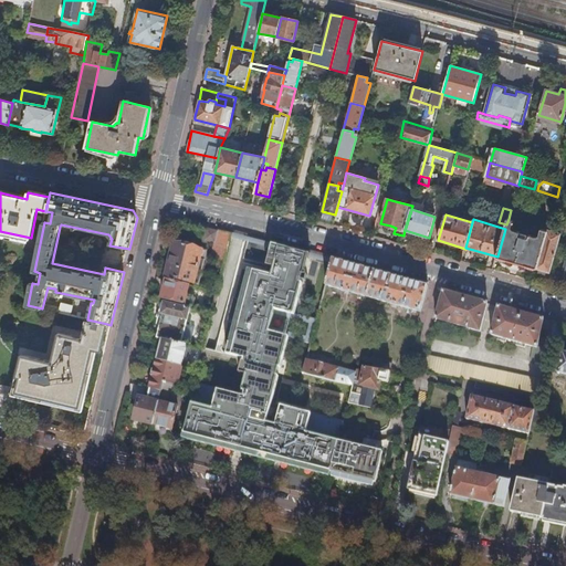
[(505,229),(498,257),(537,269),(547,231),(542,229),(540,236),(536,237),(528,234),(530,230),(524,229),(523,232),(515,230),(513,227),(514,220),(509,219),(506,224),(505,229)]
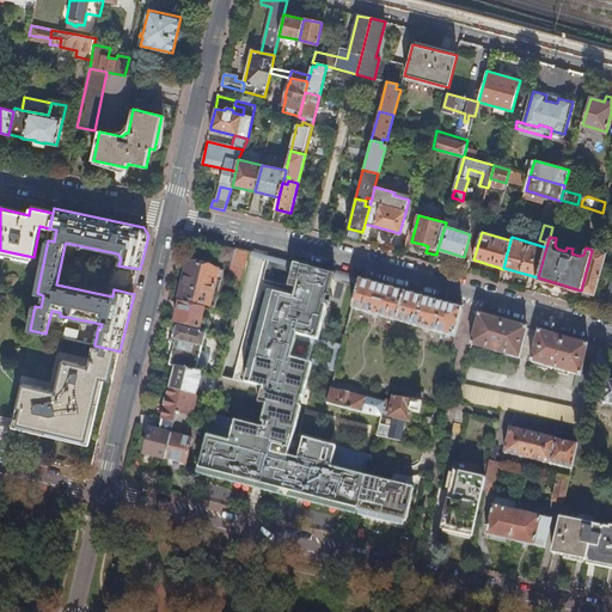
[(228,280),(243,283),(250,254),(224,246),(221,259),(233,263),(228,280)]
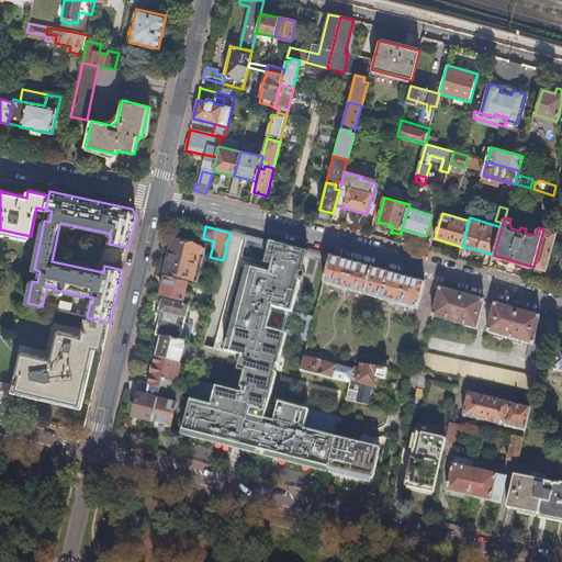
[(558,232),(544,228),(543,229),(534,267),(547,270),(558,232)]
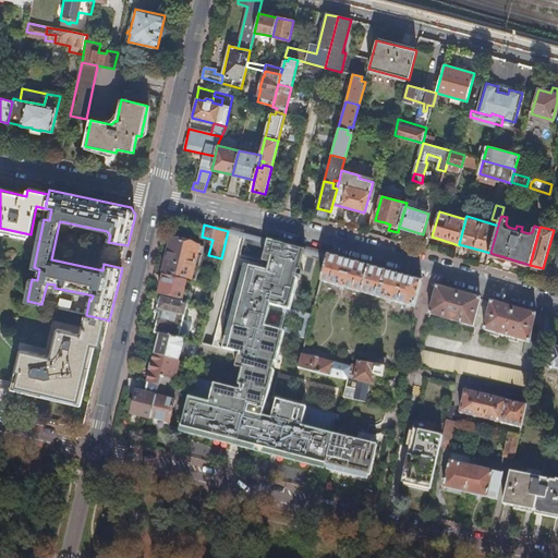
[(189,396),(181,426),(326,465),(334,435),(339,416),(269,397),(296,290),(306,250),(259,239),(230,349),(202,343),(195,370),(192,383),(189,396)]
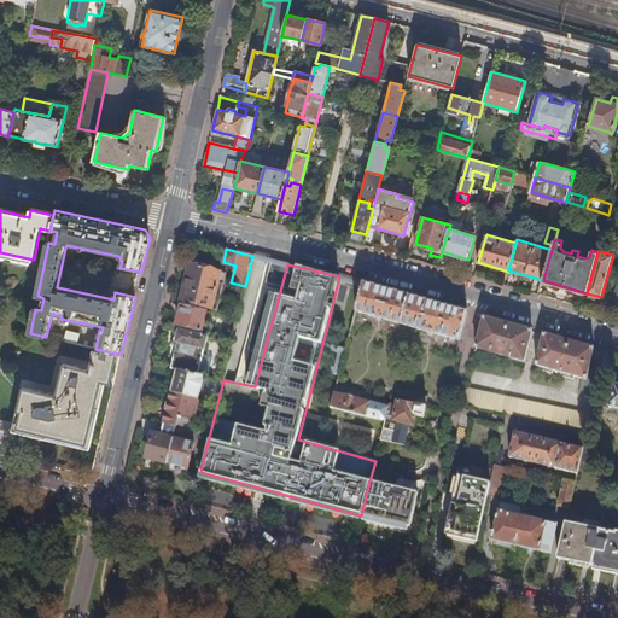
[(221,273),(190,266),(181,302),(213,310),(217,289),(219,284),(221,273)]
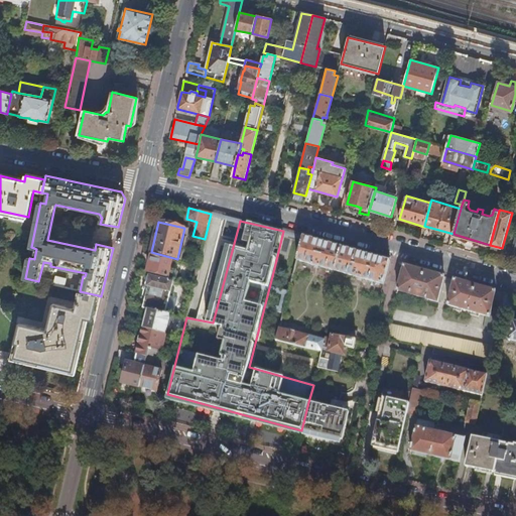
[(303,237),(297,260),(375,281),(383,284),(390,261),(333,244),(303,237)]
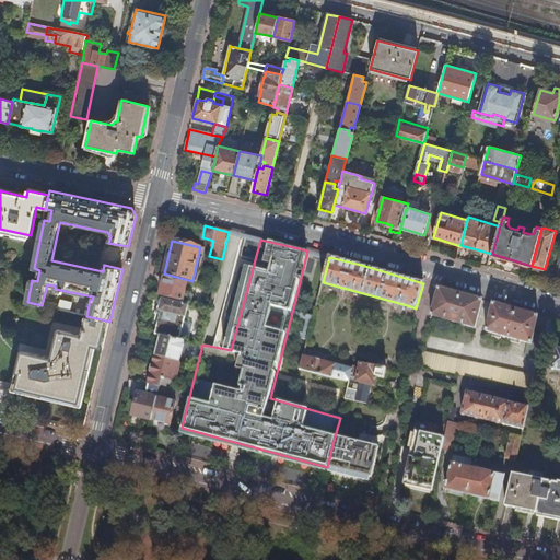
[(165,277),(161,295),(175,300),(188,303),(190,293),(184,292),(187,282),(165,277)]
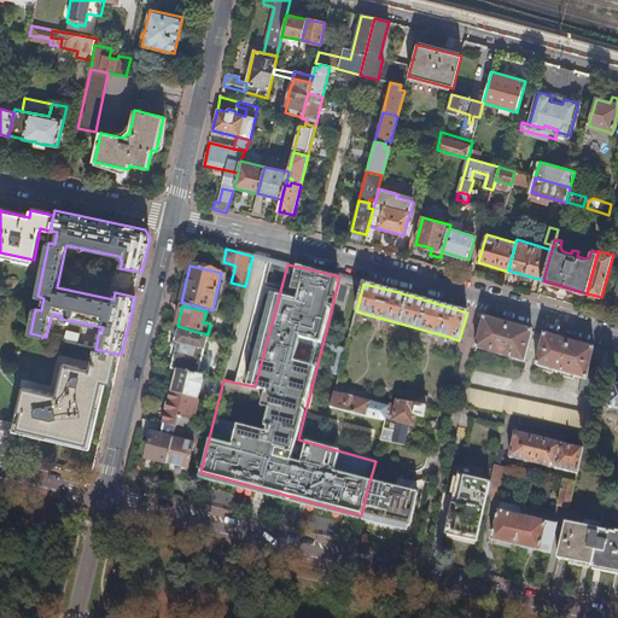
[(485,318),(477,348),(525,362),(534,331),(485,318)]
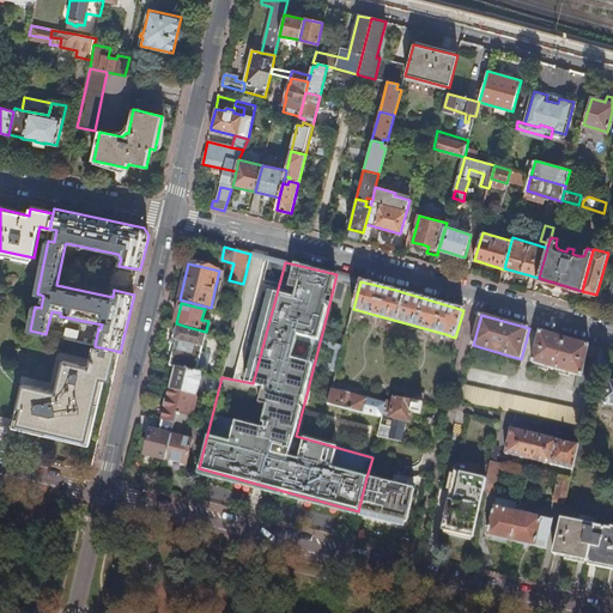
[(49,335),(78,343),(80,331),(67,328),(66,333),(50,331),(49,335)]
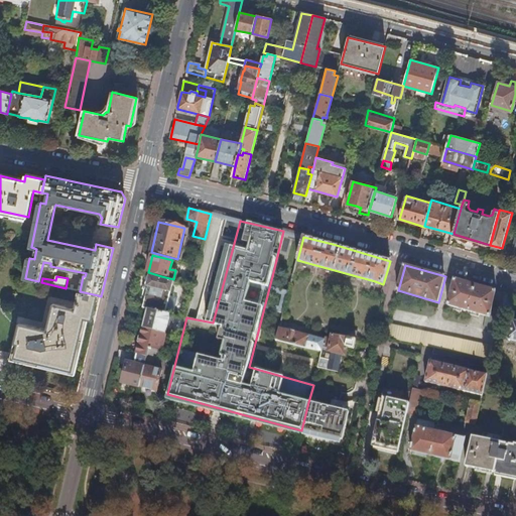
[(166,313),(167,309),(170,296),(173,282),(172,281),(173,279),(161,276),(160,278),(149,276),(147,286),(148,287),(143,308),(148,309),(166,313)]
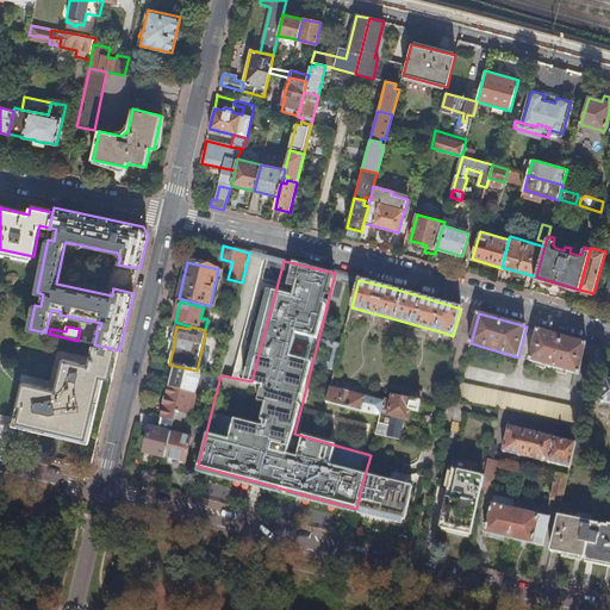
[(572,390),(587,392),(592,372),(597,347),(537,330),(529,361),(576,374),(572,390)]
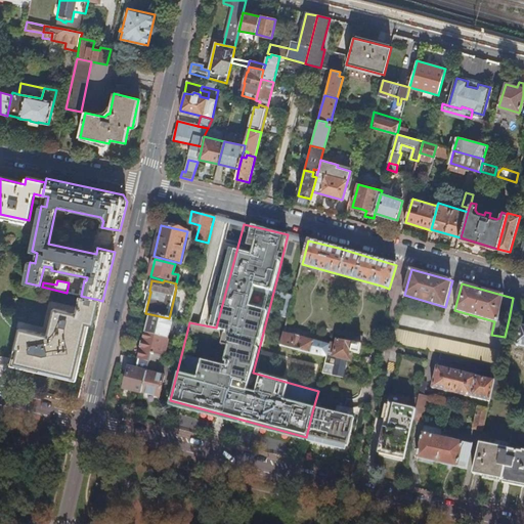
[(93,324),(99,300),(81,296),(77,313),(55,308),(48,335),(19,328),(15,349),(18,349),(15,362),(73,376),(86,323),(93,324)]
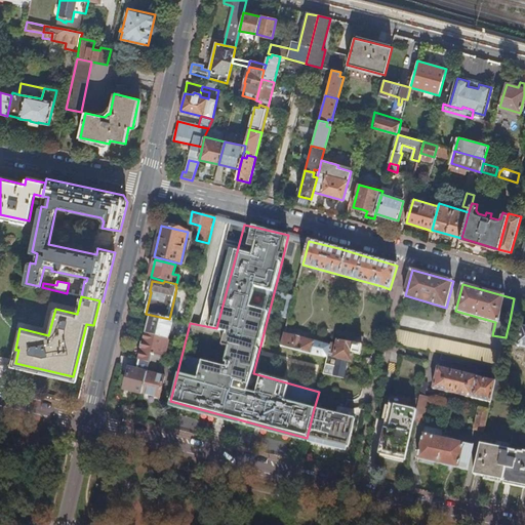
[(518,322),(523,300),(514,298),(510,320),(518,322)]
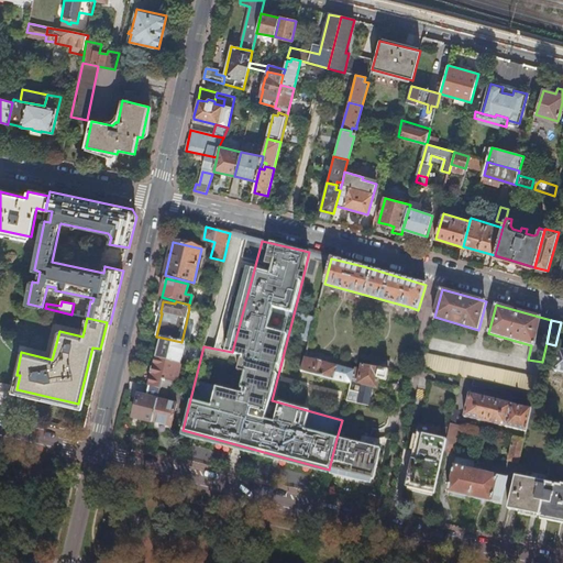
[(186,323),(183,338),(190,340),(194,326),(186,323)]
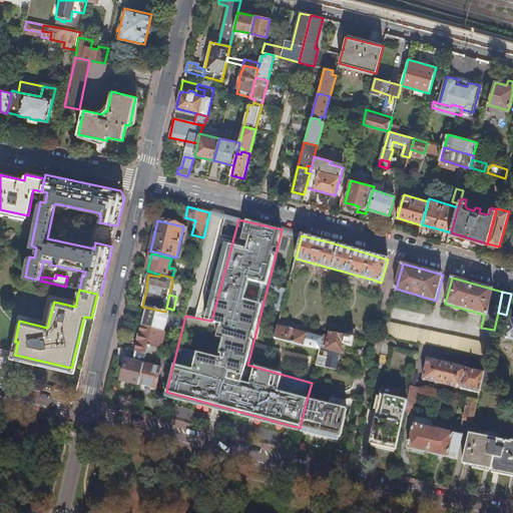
[(165,312),(147,308),(143,326),(165,331),(169,314),(165,312)]
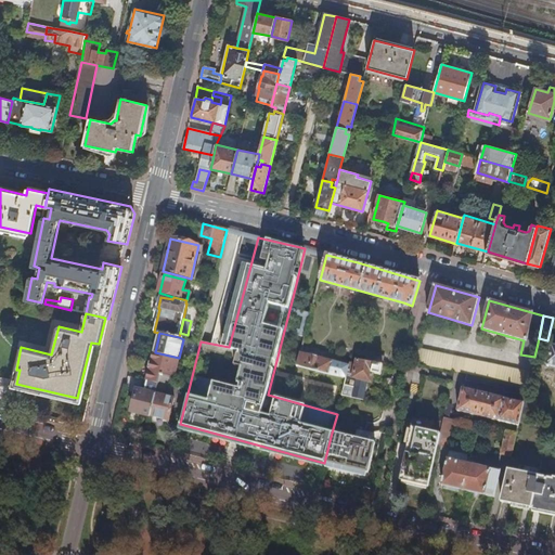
[(528,386),(531,372),(454,356),(420,349),(416,363),(468,374),(521,385),(525,386),(528,386)]
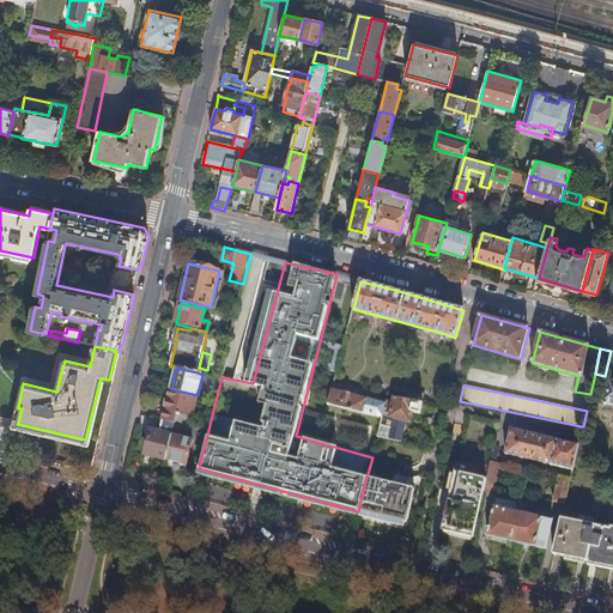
[(190,416),(193,416),(198,396),(198,395),(171,389),(167,410),(190,416)]
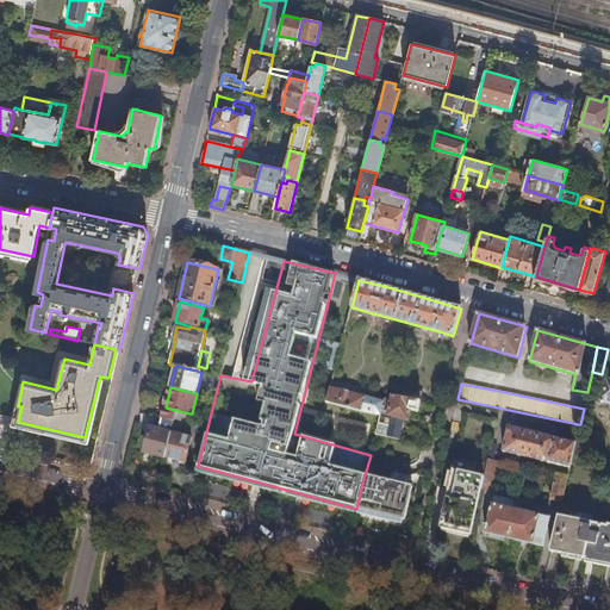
[(384,402),(331,387),(328,403),(361,412),(362,411),(380,416),(381,411),(384,402)]
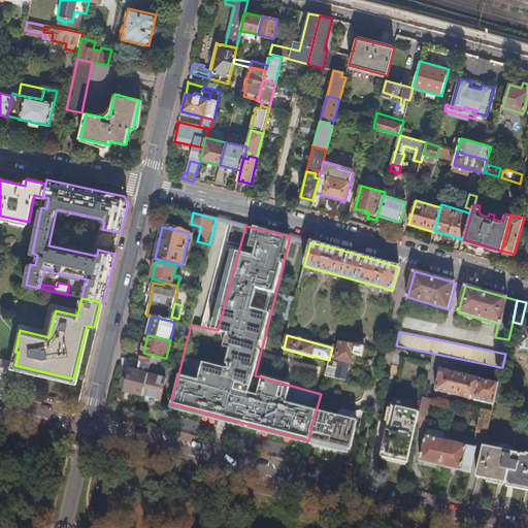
[(364,348),(366,339),(349,335),(347,343),(364,348)]
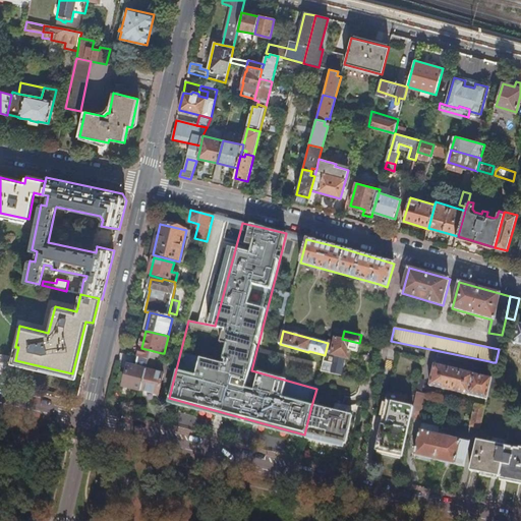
[(342,339),(336,338),(335,342),(333,341),(333,342),(329,341),(328,343),(326,351),(333,352),(334,355),(346,357),(348,356),(349,351),(357,353),(359,343),(342,339)]
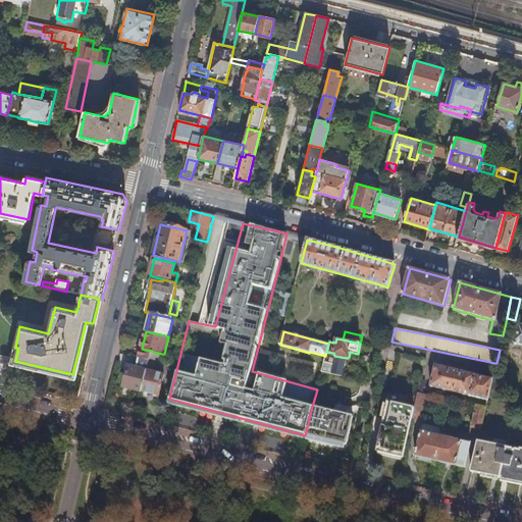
[(162,354),(142,349),(139,348),(137,357),(144,359),(142,369),(129,366),(123,393),(134,395),(135,389),(159,396),(164,374),(157,372),(152,372),(153,369),(154,364),(159,365),(162,354)]
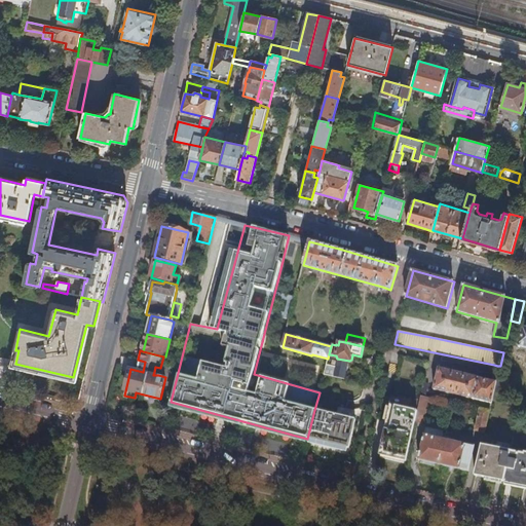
[(494,365),(444,354),(443,361),(479,368),(479,371),(492,374),(494,365)]
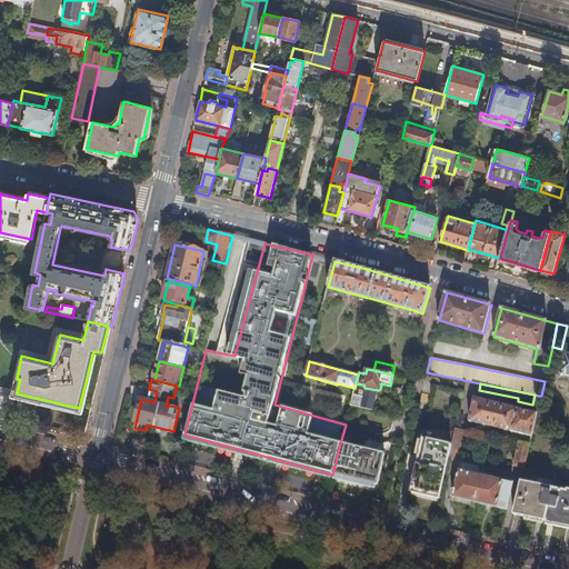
[(196,390),(187,388),(183,401),(192,403),(196,390)]
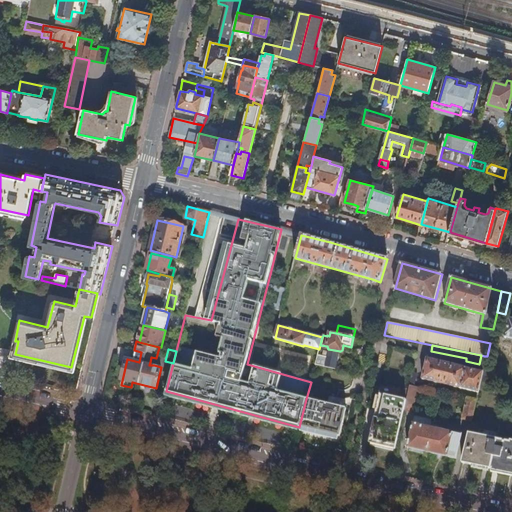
[(423,380),(479,393),(480,389),(487,356),(484,356),(480,371),(428,359),(423,380)]
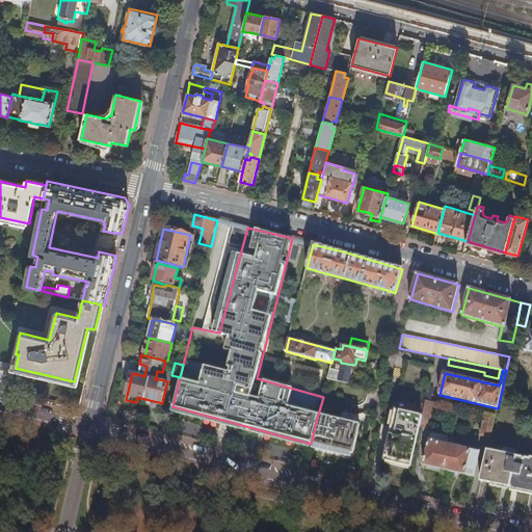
[(424,415),(432,417),(435,402),(427,400),(424,415)]
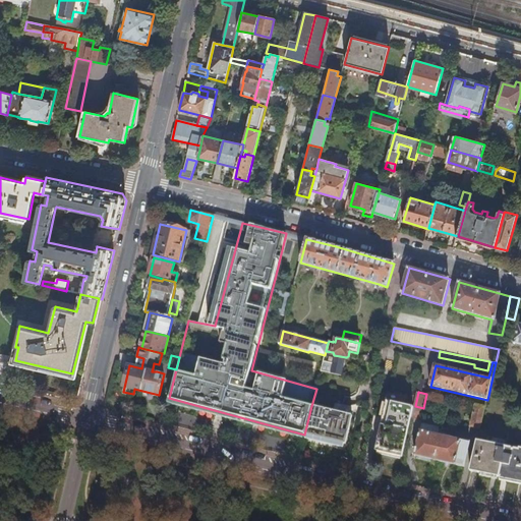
[(438,402),(448,405),(449,405),(450,399),(439,397),(438,402)]
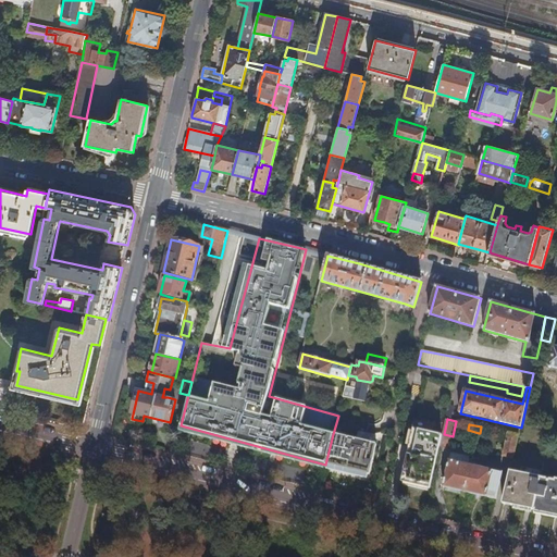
[(441,446),(443,435),(415,429),(403,482),(432,489),(441,446)]
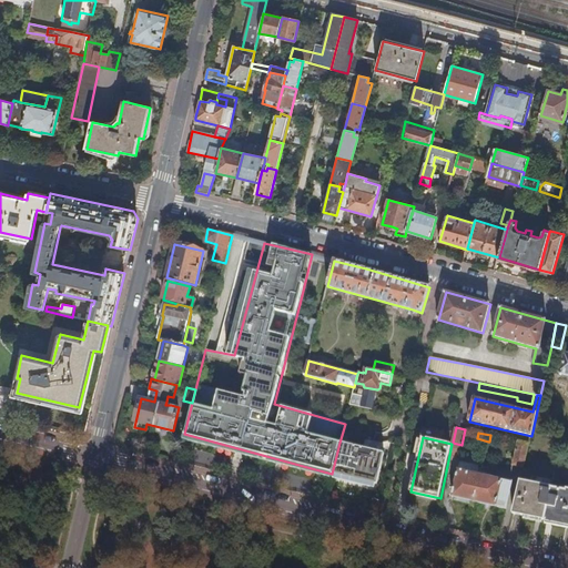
[(514,466),(525,468),(529,444),(519,442),(514,466)]
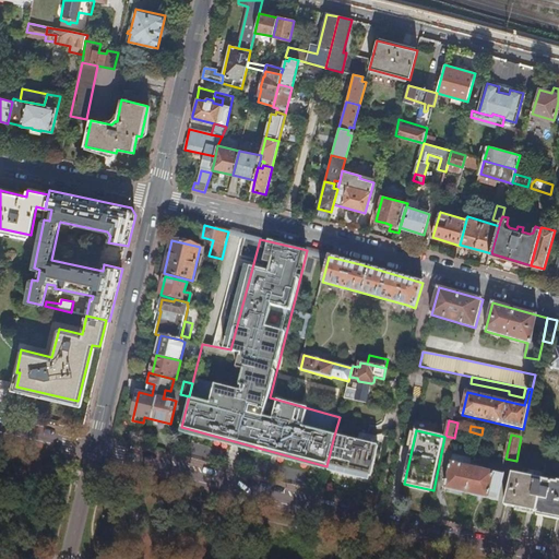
[(334,436),(326,466),(371,477),(378,447),(334,436)]
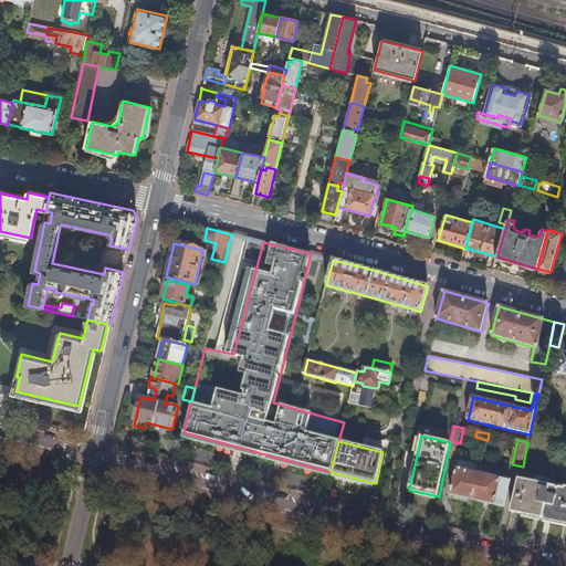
[(457,456),(460,443),(451,441),(450,442),(448,453),(457,456)]
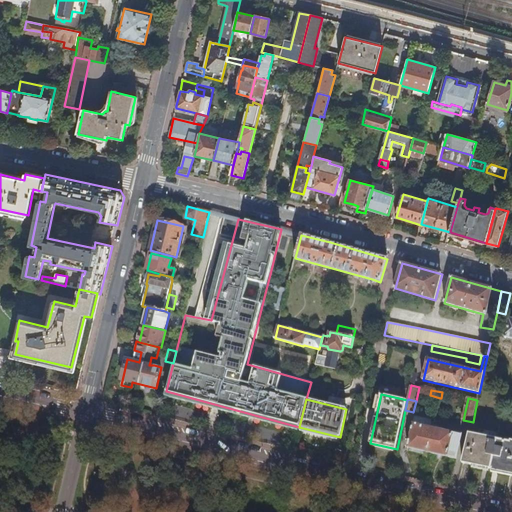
[(435,423),(432,422),(433,420),(415,416),(408,448),(411,448),(410,451),(425,454),(425,452),(428,452),(457,459),(462,435),(434,429),(435,423)]
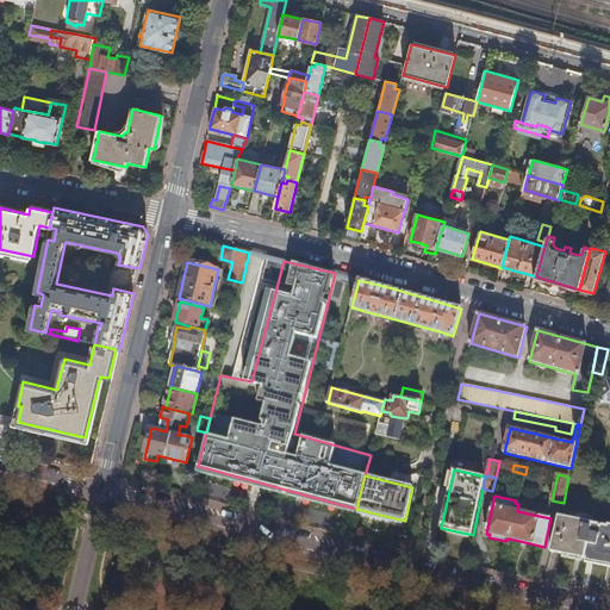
[(609,527),(560,517),(552,552),(609,564),(609,527)]
